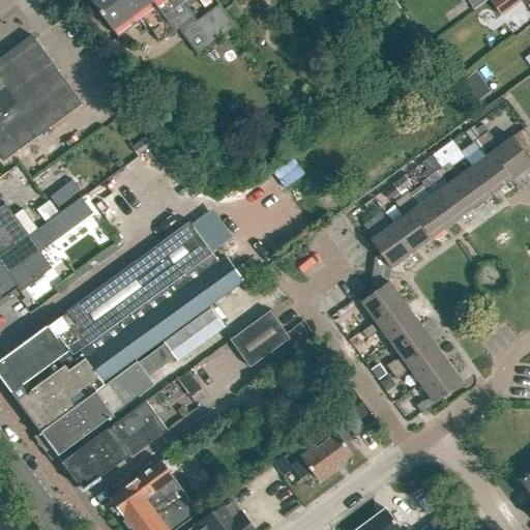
[(90,0),(114,32),(114,31),(119,38),(144,20),(160,42),(178,29),(198,55),(234,28),(217,5),(198,20),(184,2),(186,0),(90,0)]
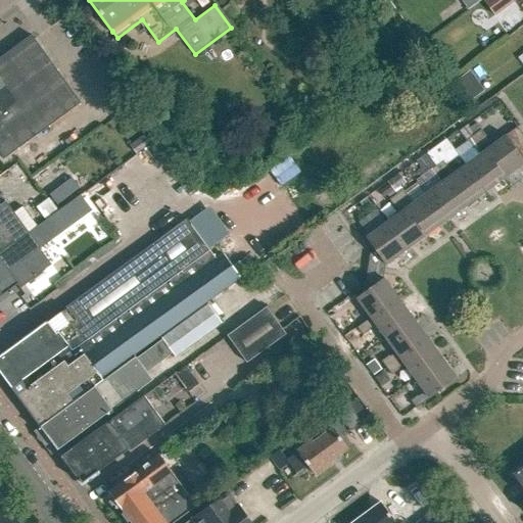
[(81,103),(32,35),(0,57),(0,154),(3,159),(81,103)]
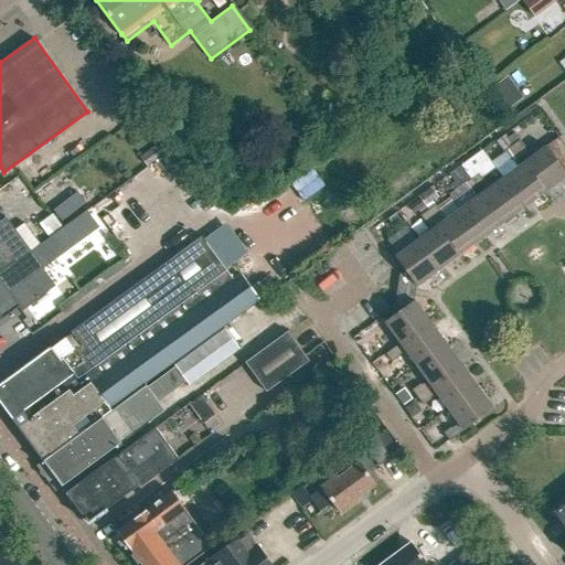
[(494,85),(509,107),(523,97),(508,76),(494,85)]
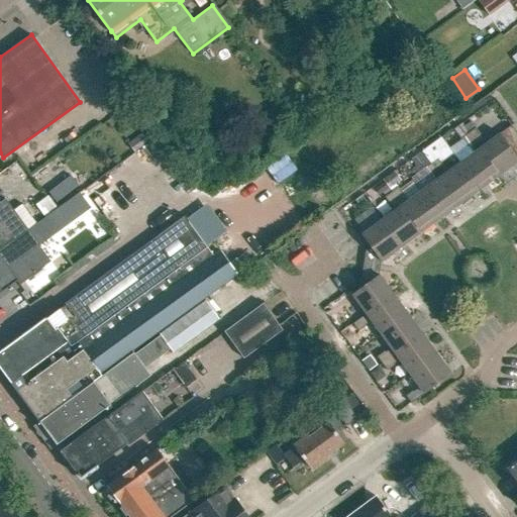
[(476,128),(472,122),(464,127),(469,133),(476,128)]
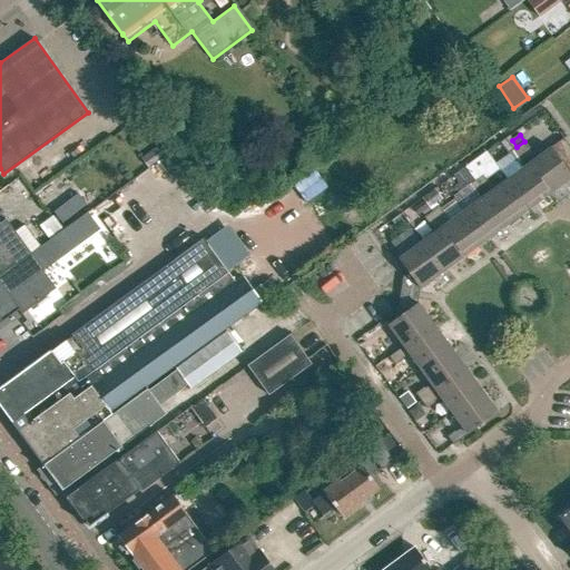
[(517,147),(512,140),(509,137),(501,143),(509,154),(517,147)]
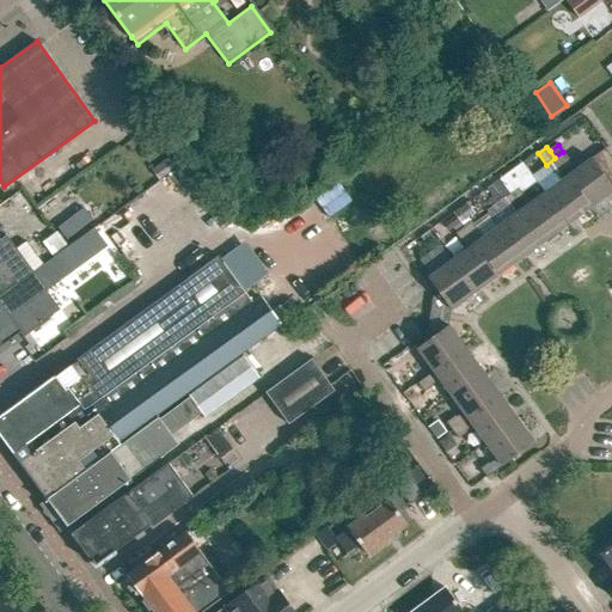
[(563,152),(555,158),(591,208),(611,191),(611,158),(605,150),(576,170),(563,152)]
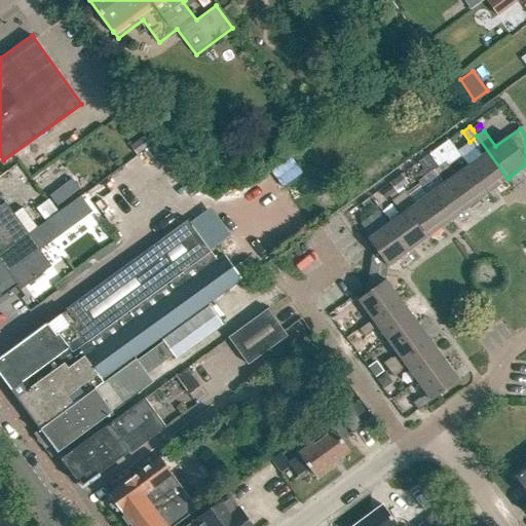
[(508,179),(477,136),(470,142),(481,157),(468,166),(488,193),(508,179)]
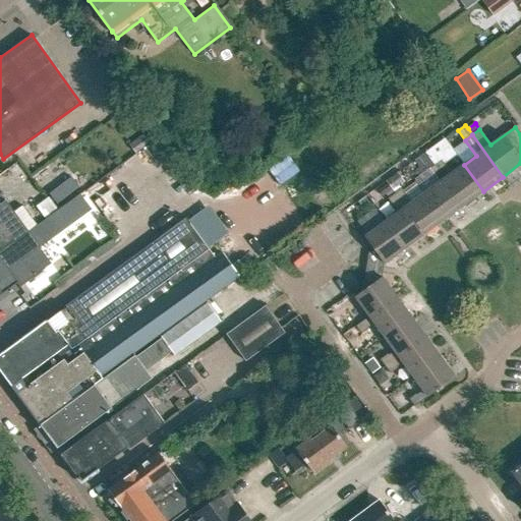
[(135,154),(149,143),(142,135),(129,145),(135,154)]
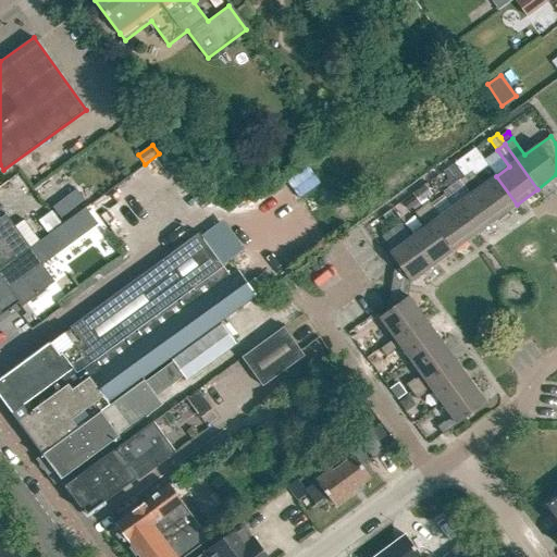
[(517,205),(496,176),(482,186),(471,172),(463,177),(495,220),(517,205)]
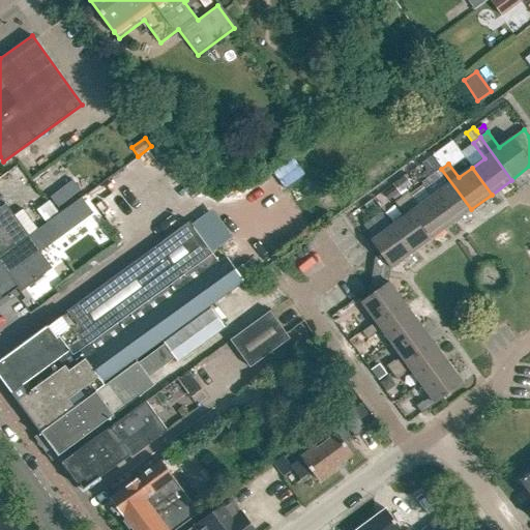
[(471,209),(441,169),(435,174),(444,187),(432,197),(451,225),(471,209)]
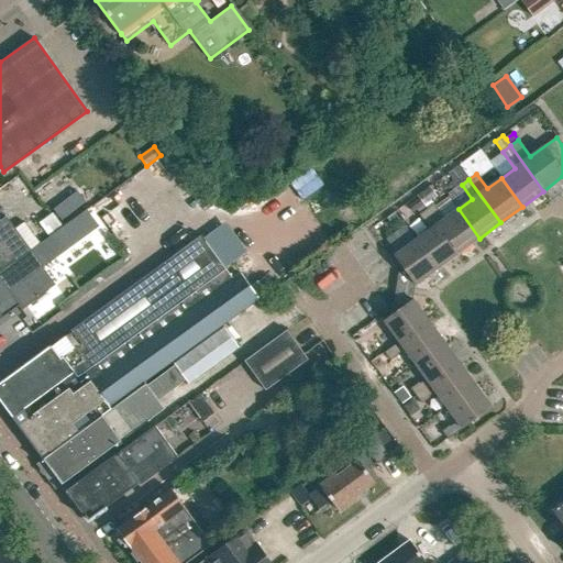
[(431,201),(437,197),(429,187),(417,196),(419,199),(424,206),(431,201)]
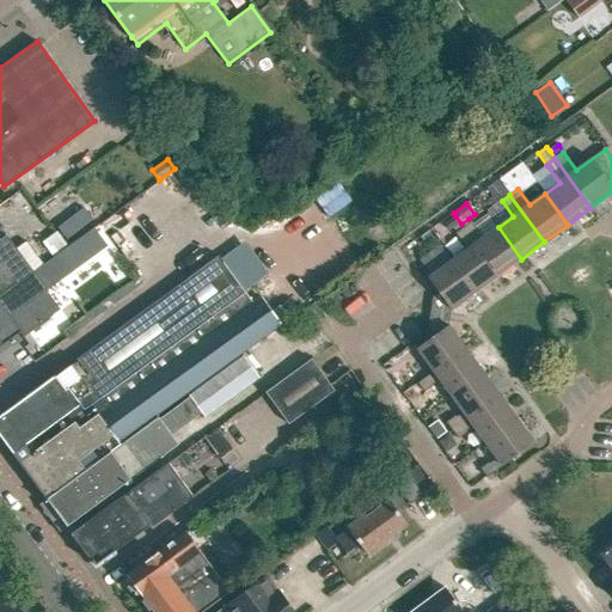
[(87,207),(59,225),(67,237),(95,219),(87,207)]
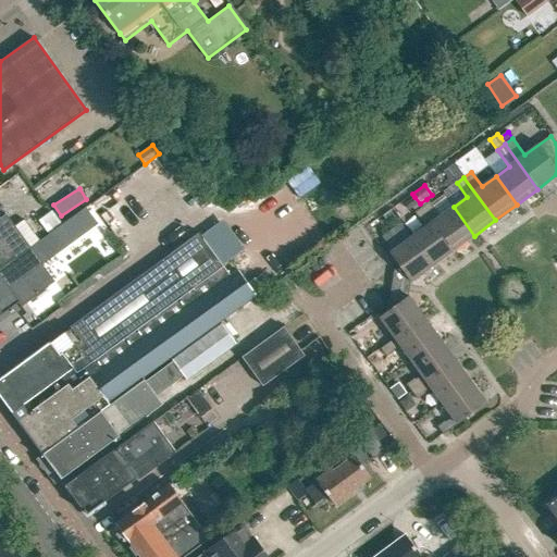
[(412,209),(420,203),(415,197),(405,203),(409,211),(412,209)]
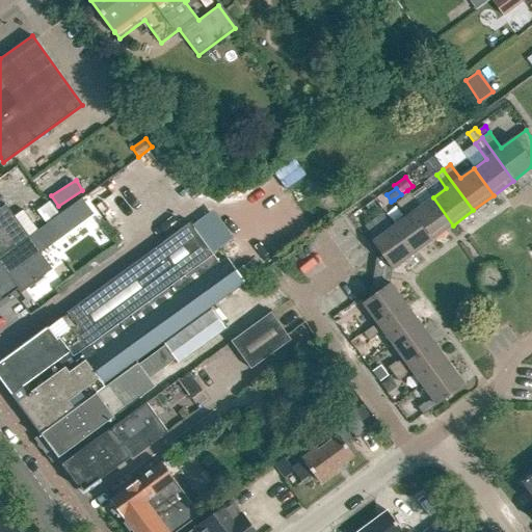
[(453,225),(433,197),(420,208),(409,193),(403,198),(433,240),(453,225)]
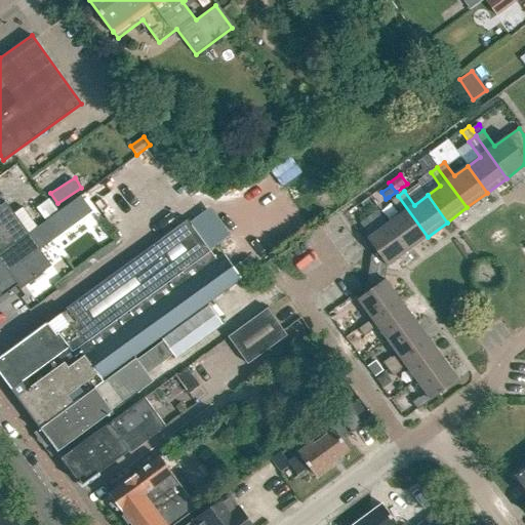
[(428,237),(398,196),(391,201),(401,214),(388,225),(407,251),(428,237)]
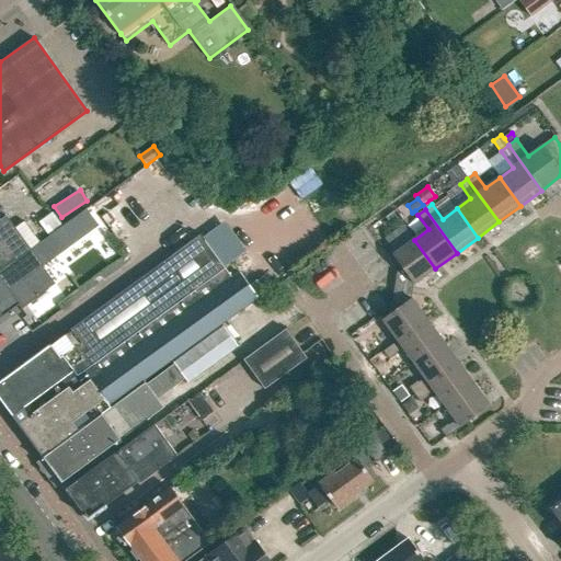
[(50,233),(63,224),(52,212),(39,221),(50,233)]
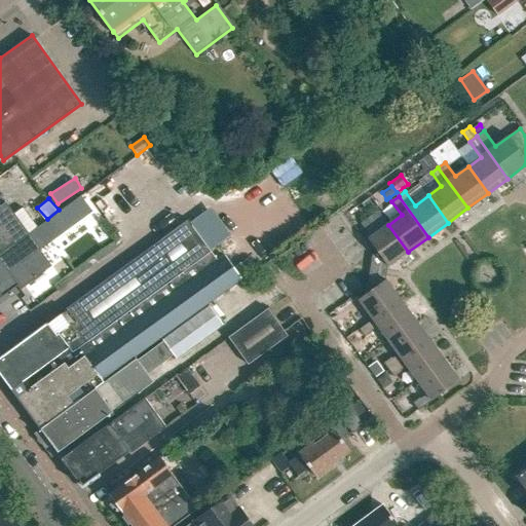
[(0,207),(0,255),(29,233),(6,202),(0,207)]
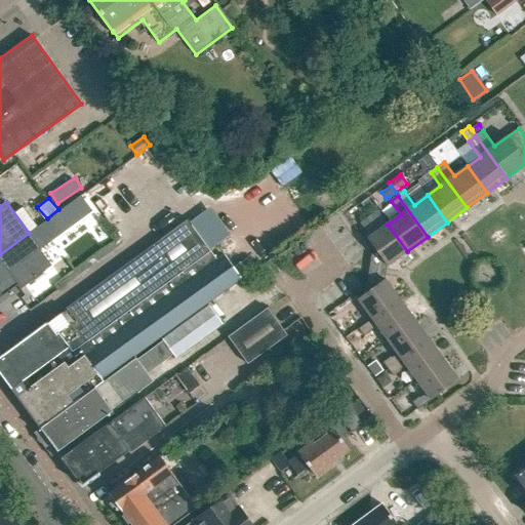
[(87,232),(102,221),(87,202),(73,213),(87,232)]
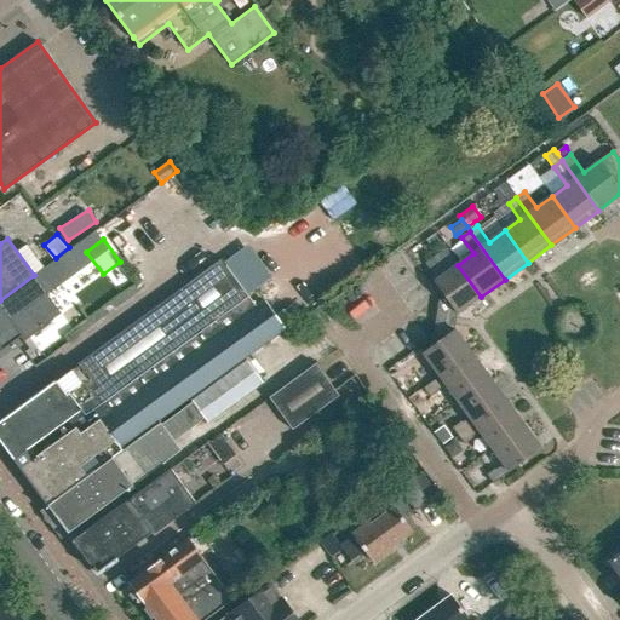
[(86,415),(213,323),(248,298),(247,296),(268,281),(245,250),(224,264),(222,262),(57,382),(0,422),(0,440),(15,460),(82,411),(86,415)]
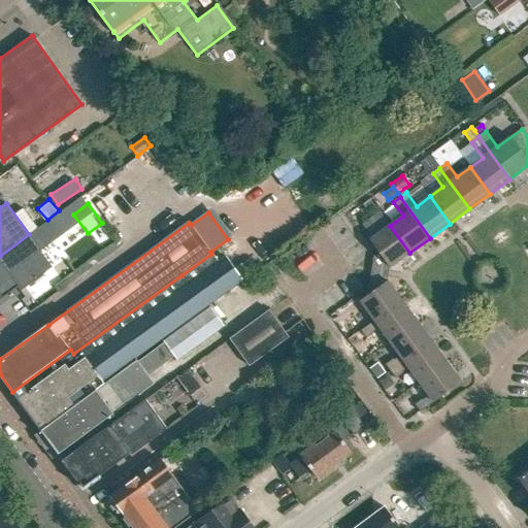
[(409,253),(390,226),(380,212),(363,225),(372,238),(369,240),(378,254),(373,257),(371,268),(388,271),(389,268),(409,253)]
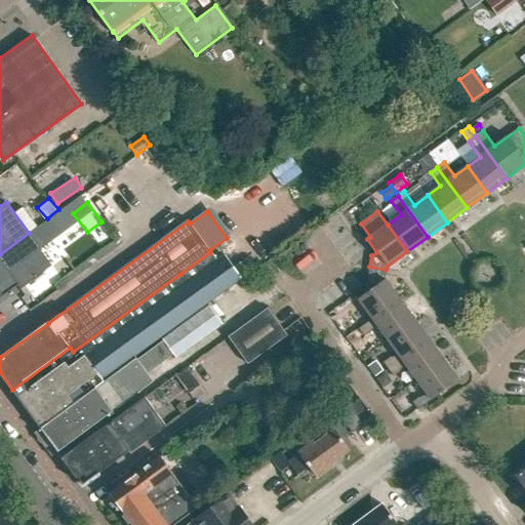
[(0,297),(48,263),(29,237),(0,257),(0,297)]
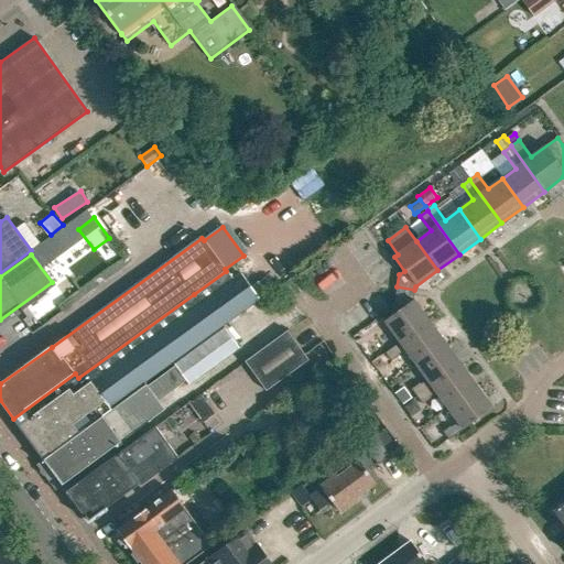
[(20,427),(42,457),(144,382),(260,300),(259,297),(266,293),(259,283),(252,288),(242,274),(74,396),(71,390),(20,427)]
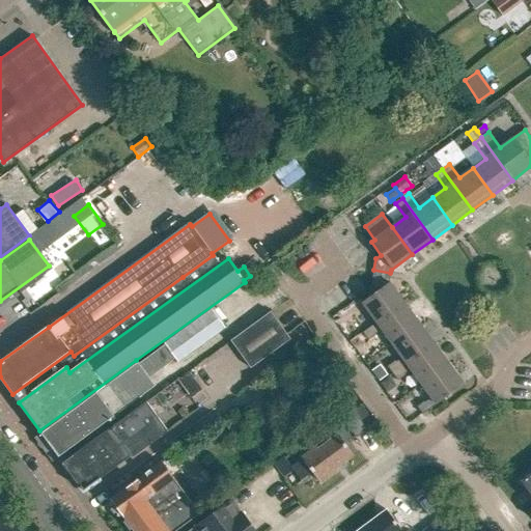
[(376,323),(403,304),(389,283),(389,279),(372,276),(370,288),(374,294),(361,303),(376,323)]
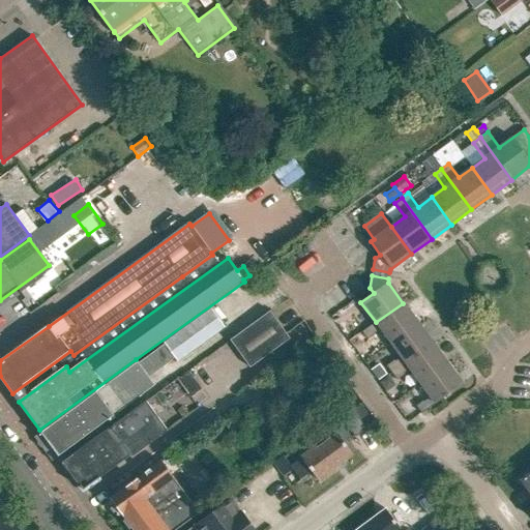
[(135,312),(140,319),(180,289),(176,283),(135,312)]
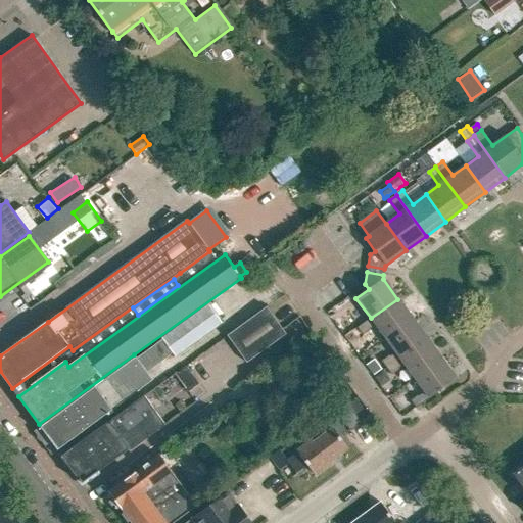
[(386,339),(413,320),(397,299),(371,318),(357,328),(363,336),(376,326),(386,339)]
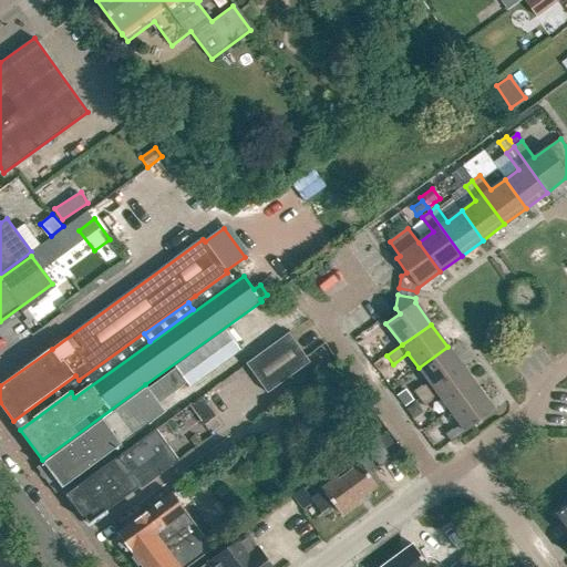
[(147,388),(145,384),(42,460),(51,473),(52,472),(63,487),(166,412),(160,403),(186,383),(188,387),(240,349),(227,330),(147,388)]
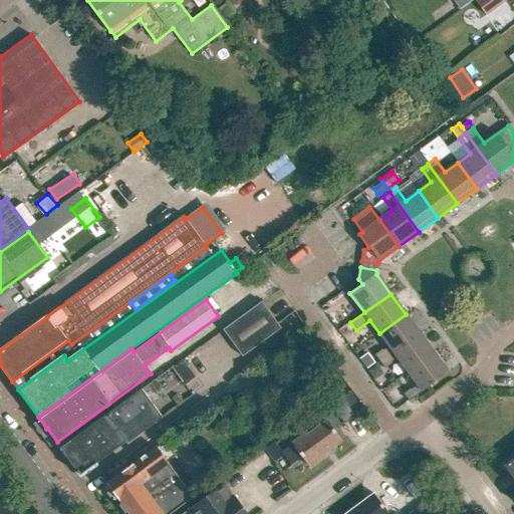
[(281,328),(261,301),(223,329),(243,356),(281,328)]
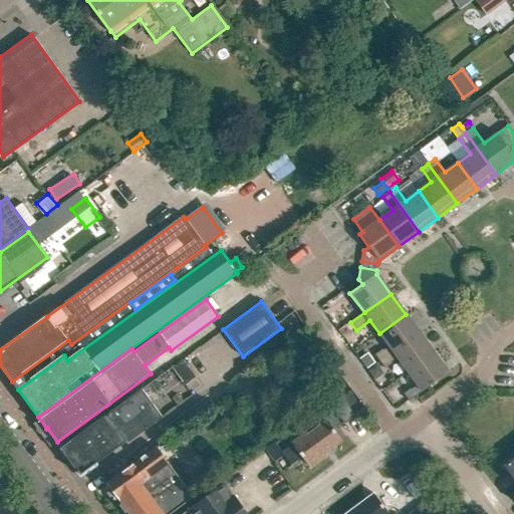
[(379,361),(419,332),(406,314),(379,333),(389,345),(374,355),(379,361)]
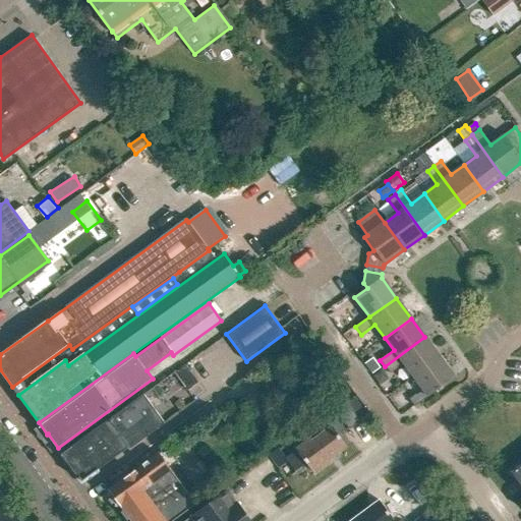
[(412,375),(440,357),(424,337),(385,366),(390,373),(403,364),(412,375)]
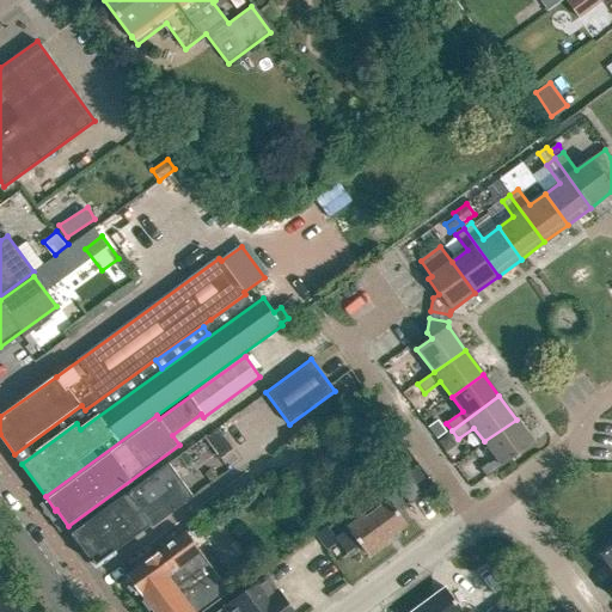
[(534,444),(516,420),(484,441),(496,458),(481,470),(487,478),(534,444)]
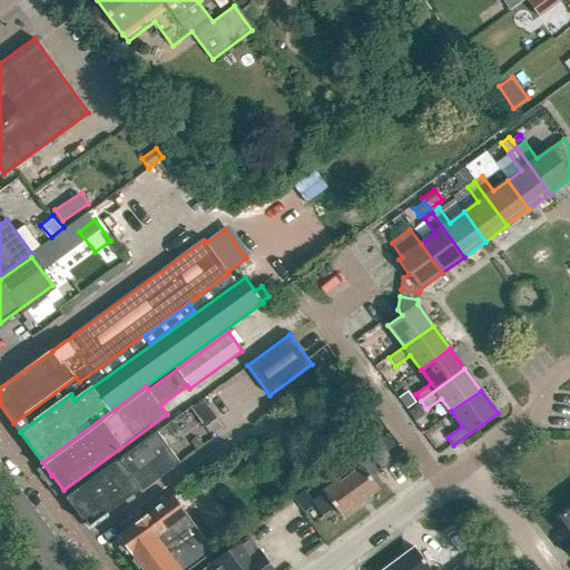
[(205,429),(217,420),(203,400),(190,409),(205,429)]
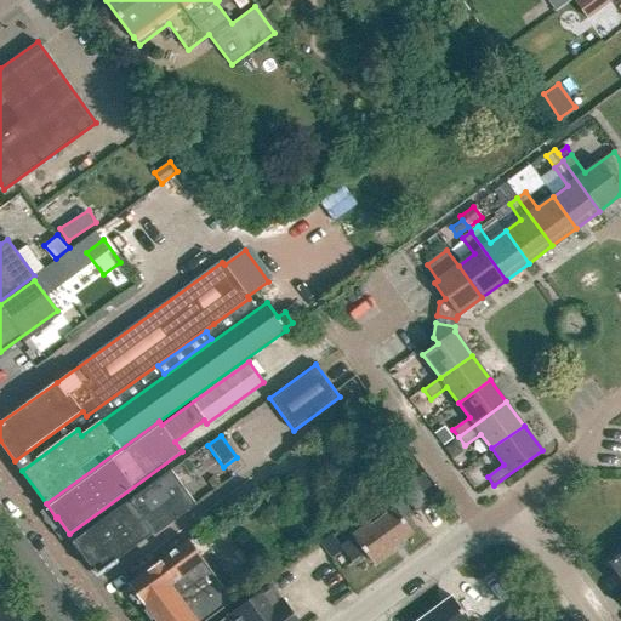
[(453,444),(445,450),(450,456),(457,451),(453,444)]
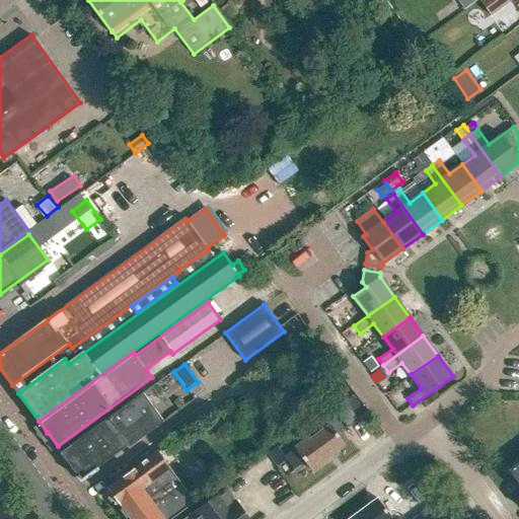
[(164,421),(144,392),(61,453),(81,480),(129,446),(130,447),(164,421)]
